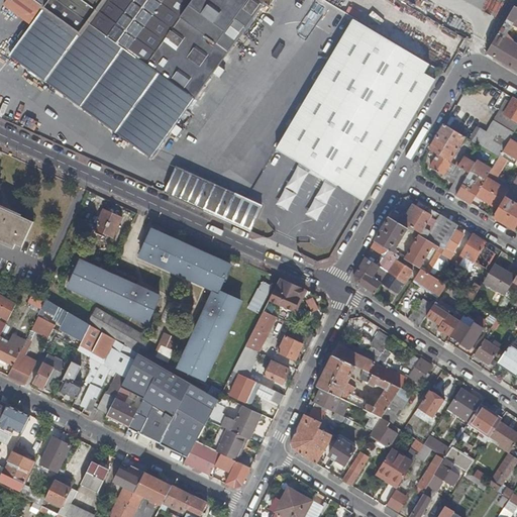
[(32,0),(44,9),(10,56),(151,158),(266,0),(32,0)]
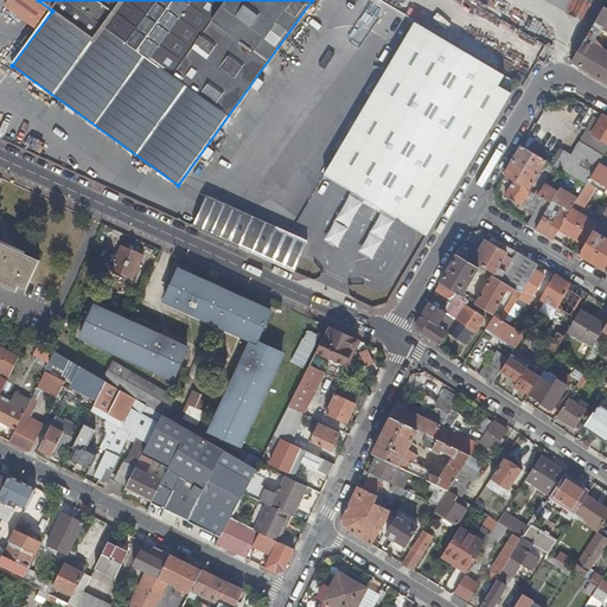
[(377,0),(417,24),(496,70),(519,30),(470,0),(377,0)]
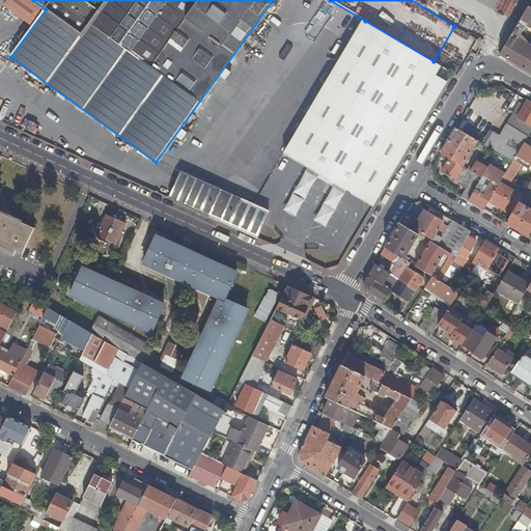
[(530,7),(528,6),(500,54),(530,73),(530,7)]
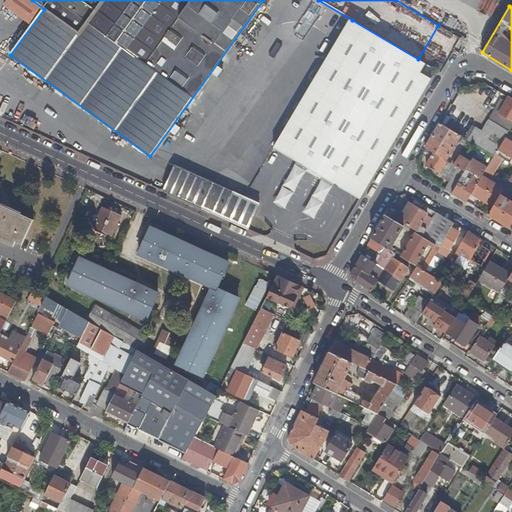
[(275,148),(361,200),(437,71),(418,59),(352,20),(275,148)]
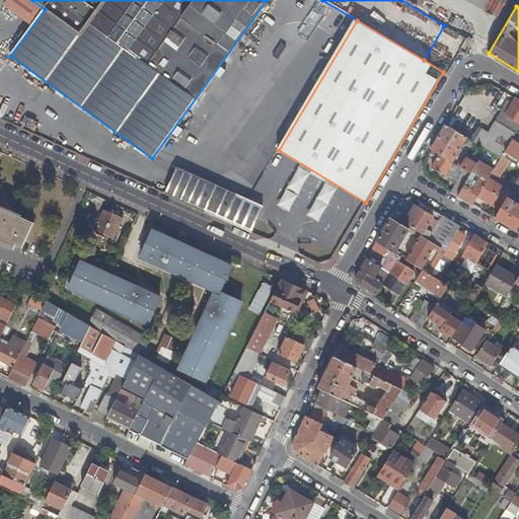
[(505,115),(518,122),(518,101),(514,98),(510,105),(508,103),(503,112),(505,114),(505,115)]
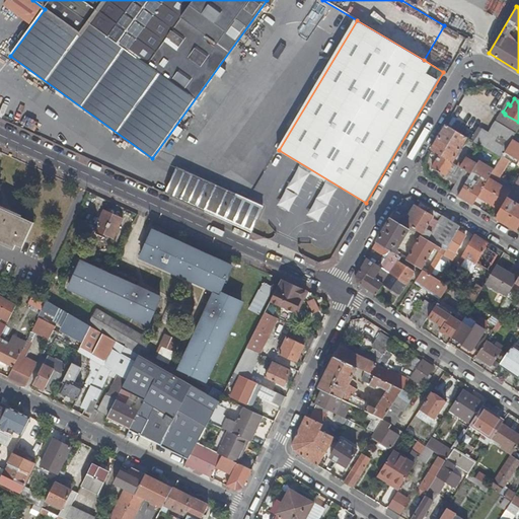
[(518,126),(518,122),(505,115),(501,112),(495,121),(515,133),(518,126)]
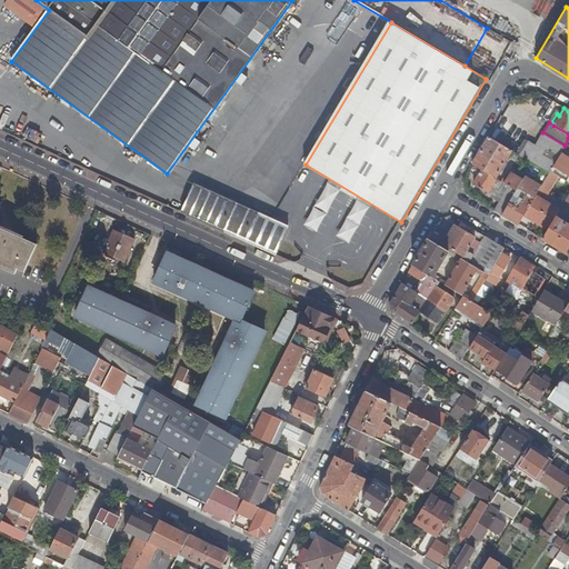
[(565,146),(542,132),(535,145),(527,140),(518,155),(520,157),(527,160),(549,173),(549,171),(552,167),(560,153),(565,146)]
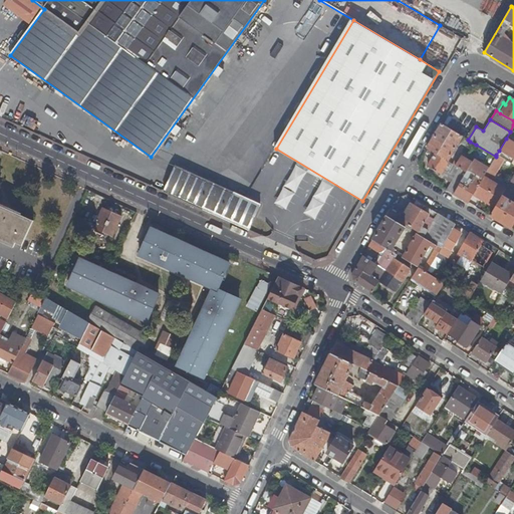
[(447,161),(461,136),(441,123),(426,149),(434,154),(447,161)]
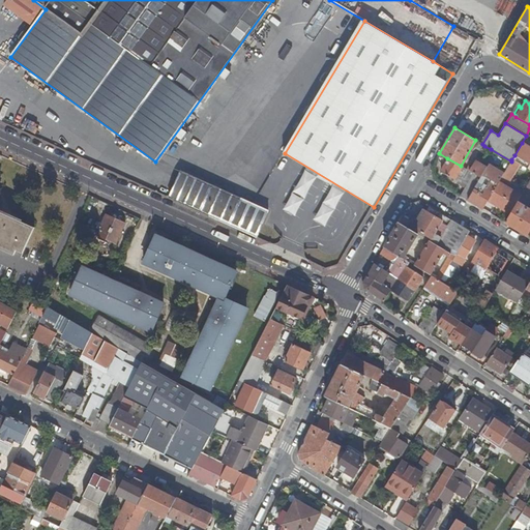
[(529,147),(522,143),(514,155),(529,165),(529,164),(529,147)]
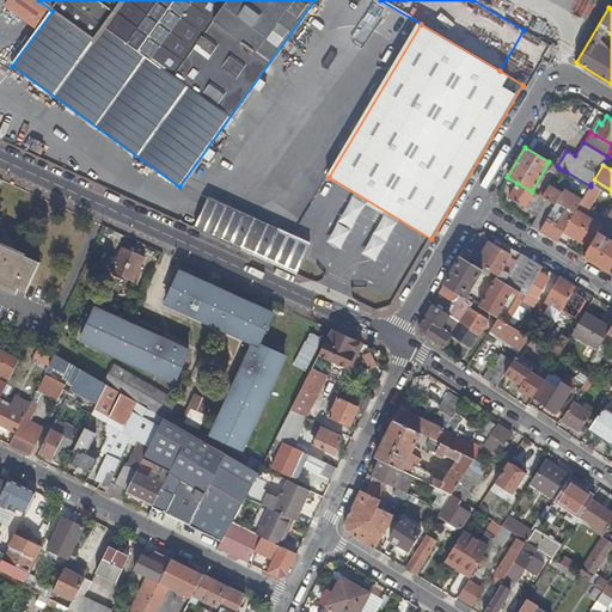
[(538,213),(531,226),(539,231),(555,206),(540,197),(532,191),(516,183),(508,199),(522,207),(522,208),(530,213),(532,209),(538,213)]
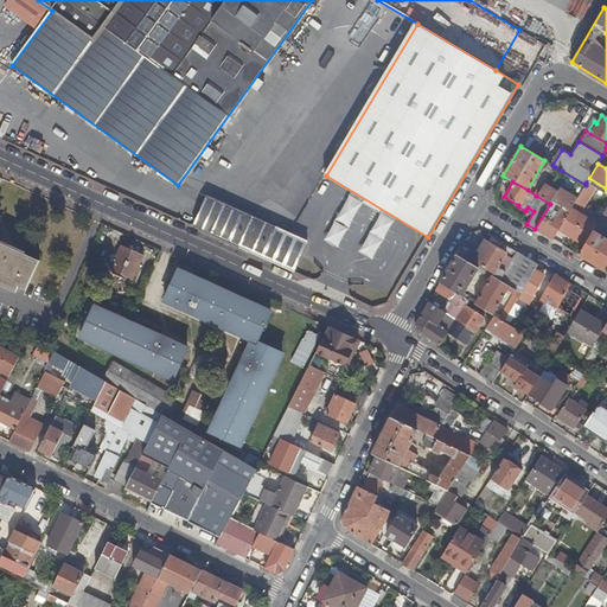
[(540,190),(536,196),(550,204),(551,202),(556,193),(538,181),(536,187),(540,190)]
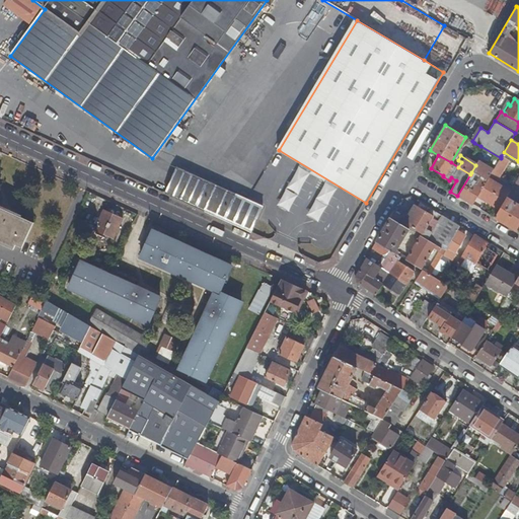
[(165,193),(250,231),(263,206),(225,189),(227,183),(219,179),(217,184),(176,166),(165,193)]
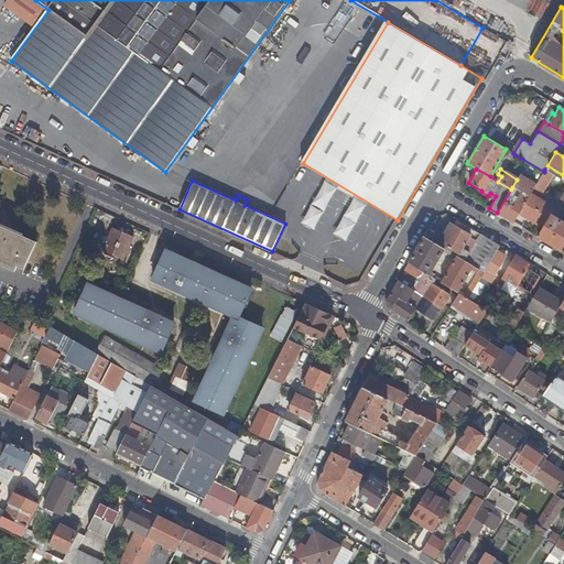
[(511,190),(497,213),(513,223),(521,210),(529,197),(512,187),(511,190)]
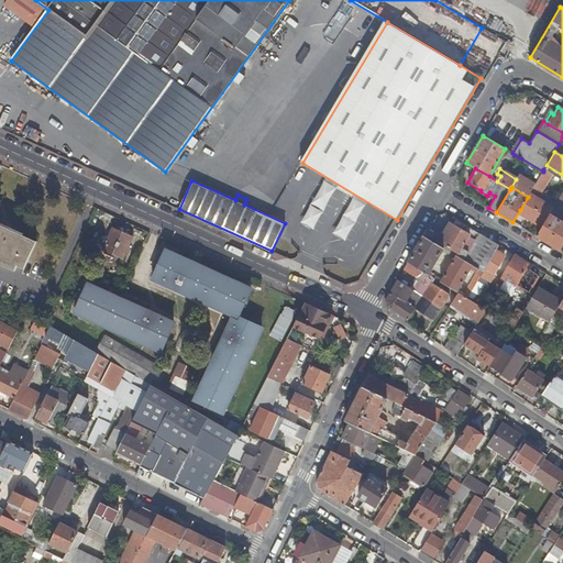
[(553,209),(529,195),(528,197),(520,210),(536,220),(533,222),(542,227),(549,216),(553,209)]
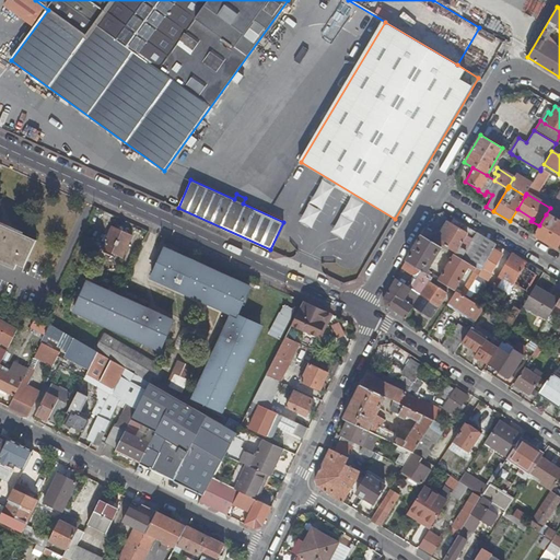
[(559,222),(546,214),(539,225),(534,235),(557,249),(559,243),(559,222)]
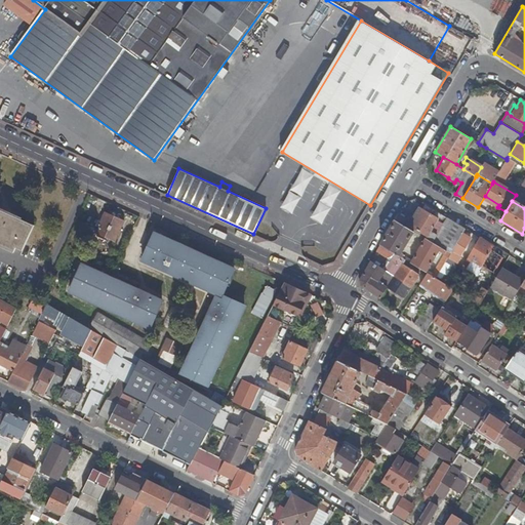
[(437,221),(442,225),(446,218),(425,206),(418,216),(415,214),(412,219),(415,221),(413,225),(411,224),(411,223),(398,214),(395,220),(414,232),(425,239),(432,242),(436,235),(431,232),(437,221)]
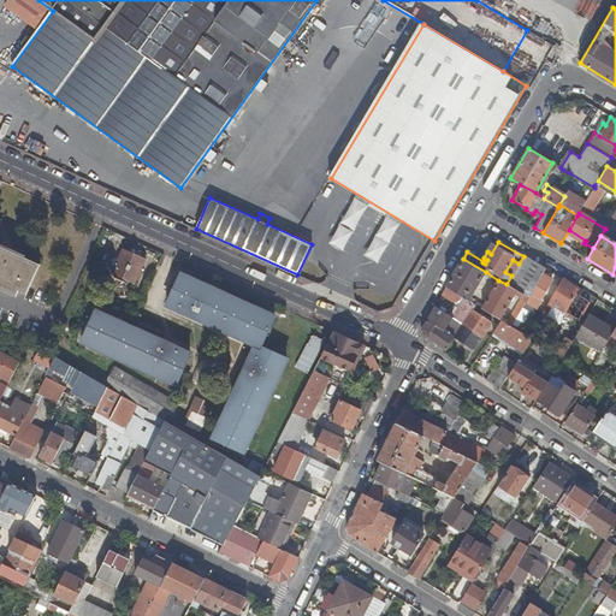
[(0,246),(0,289),(16,297),(18,291),(27,295),(40,265),(0,246)]
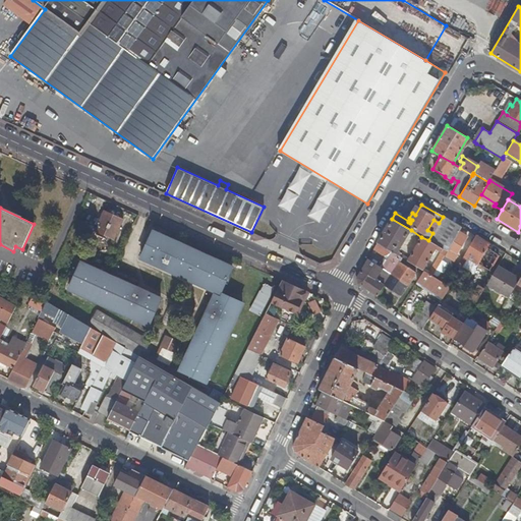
[(104,211),(94,232),(113,240),(123,219),(104,211)]
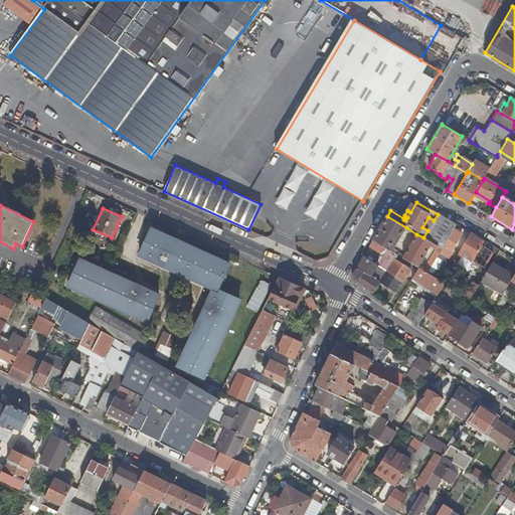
[(438,214),(434,220),(427,230),(423,237),(432,243),(438,246),(442,248),(444,246),(453,231),(456,225),(438,214)]
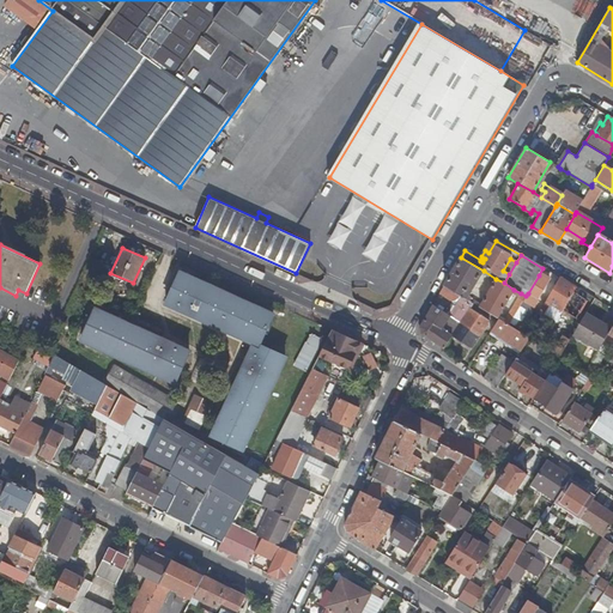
[(468,296),(484,271),(461,258),(444,286),(461,296),(462,297),(468,301),(471,297),(468,296)]
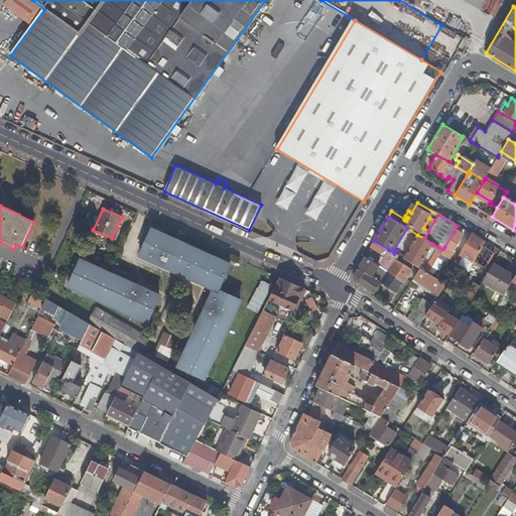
[(423,228),(428,231),(434,221),(429,218),(423,228)]
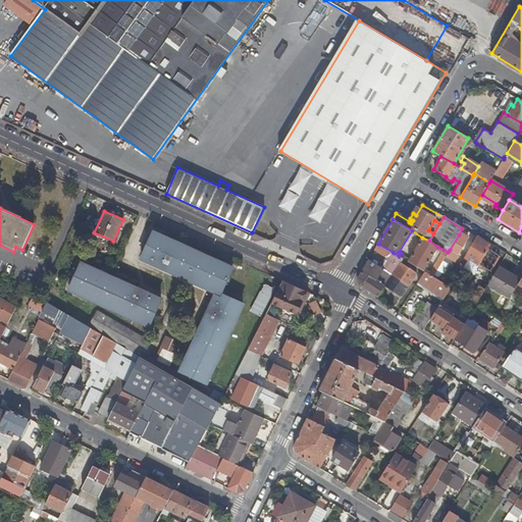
[(152,233),(141,257),(218,293),(181,372),(205,383),(242,303),(221,294),(232,269),(152,233)]
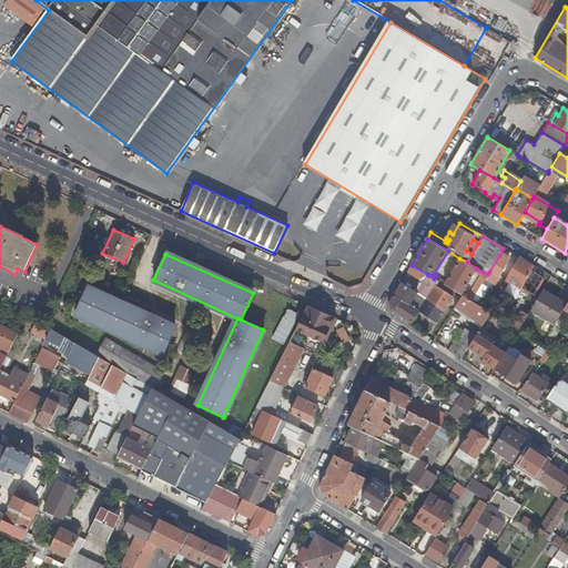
[(511,262),(499,255),(489,272),(501,279),(511,262)]
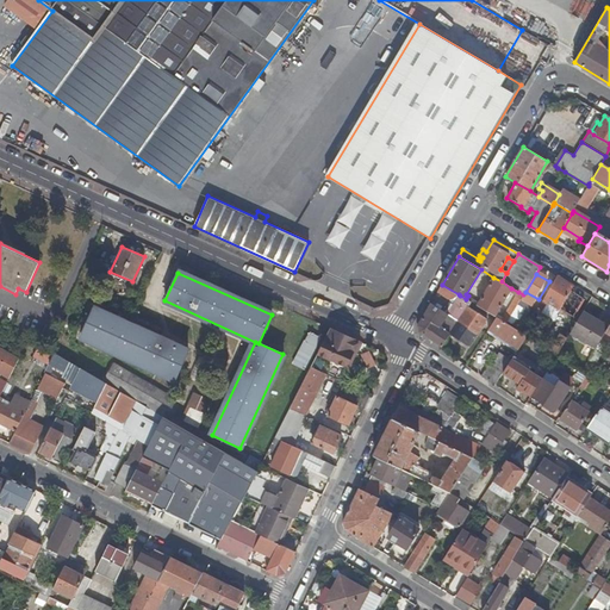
[(571,291),(573,286),(556,277),(543,299),(537,311),(553,321),(560,309),(571,291)]
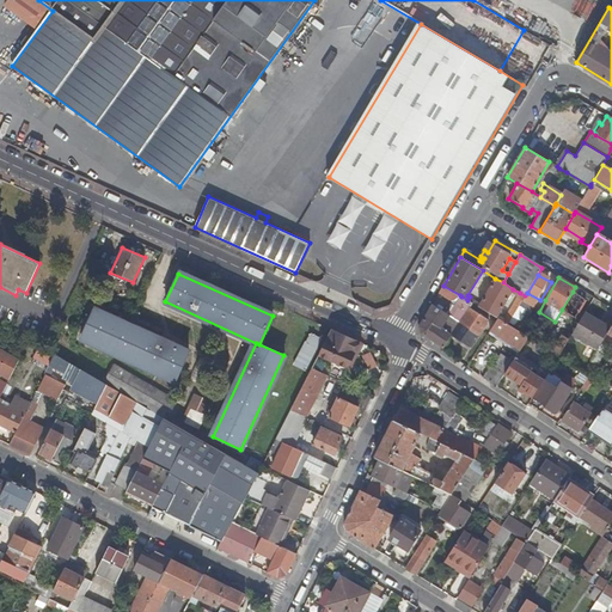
[(495,279),(478,307),(496,318),(513,289),(503,282),(495,279)]
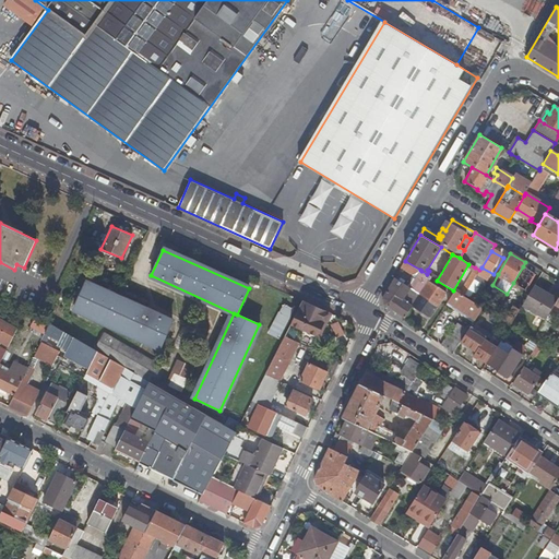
[(418,273),(420,270),(405,261),(401,268),(413,275),(418,273)]
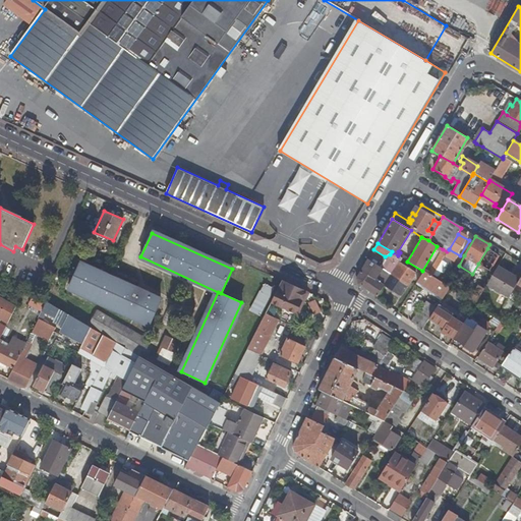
[(499,255),(487,248),(478,264),(489,270),(499,255)]
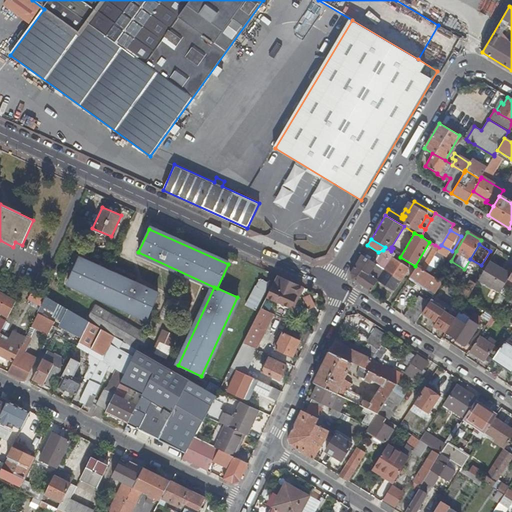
[(435,245),(421,269),(425,272),(439,247),(435,245)]
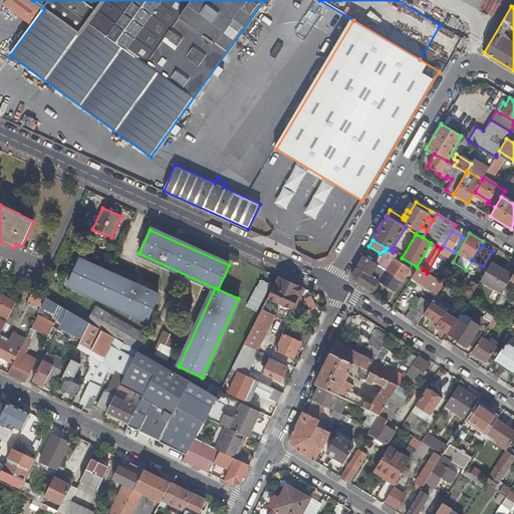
[(353,279),(372,292),(378,283),(395,258),(398,255),(393,252),(388,249),(379,262),(376,260),(374,262),(363,255),(351,274),(353,279)]
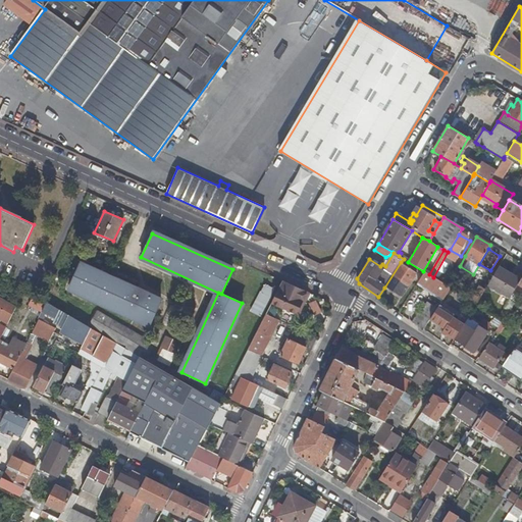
[(419,273),(401,262),(384,288),(401,298),(409,285),(410,286),(419,273)]
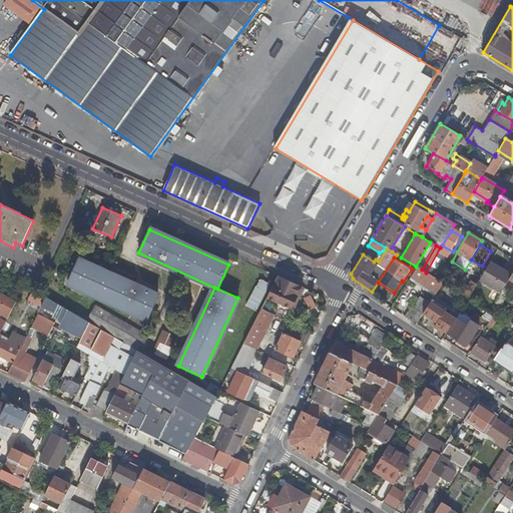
[(79,260),(68,284),(147,319),(158,295),(79,260)]
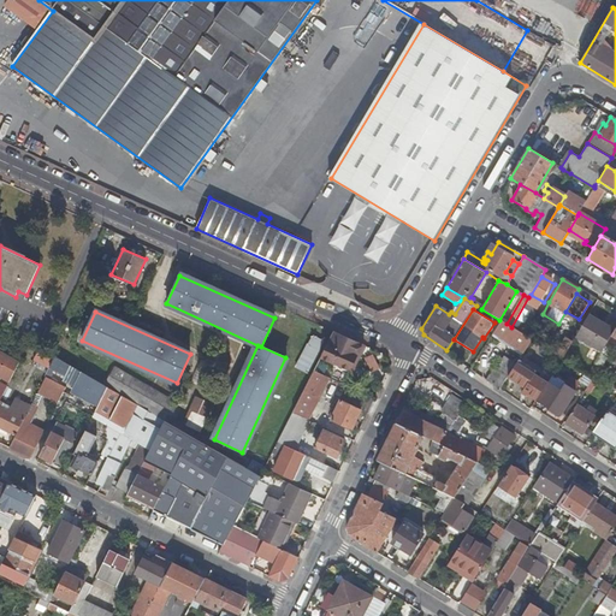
[(575,337),(602,353),(603,349),(610,337),(614,330),(588,315),(575,337)]
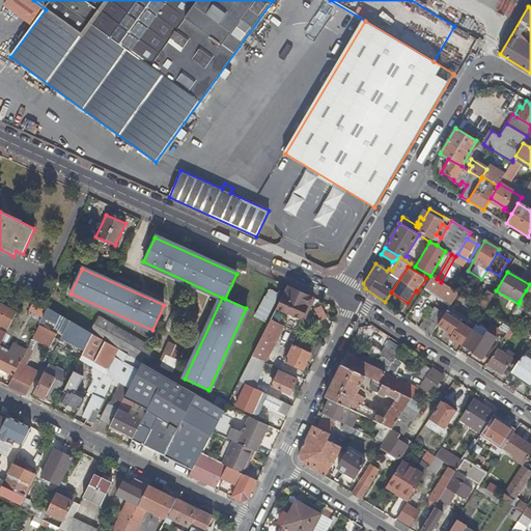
[(424,289),(450,306),(459,292),(455,290),(441,282),(437,279),(432,277),(424,289)]
